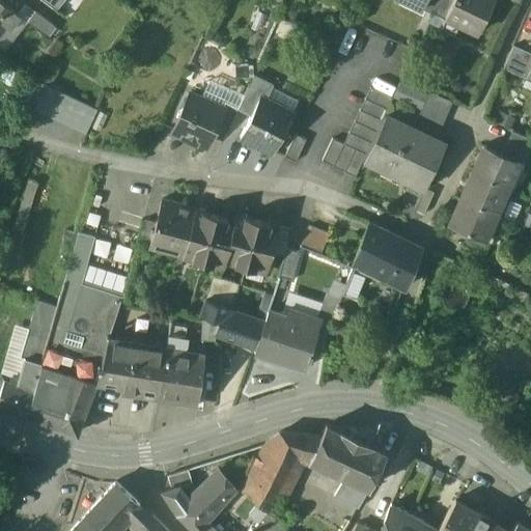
[(0,0),(0,32),(5,26),(9,29),(20,16),(0,0)]
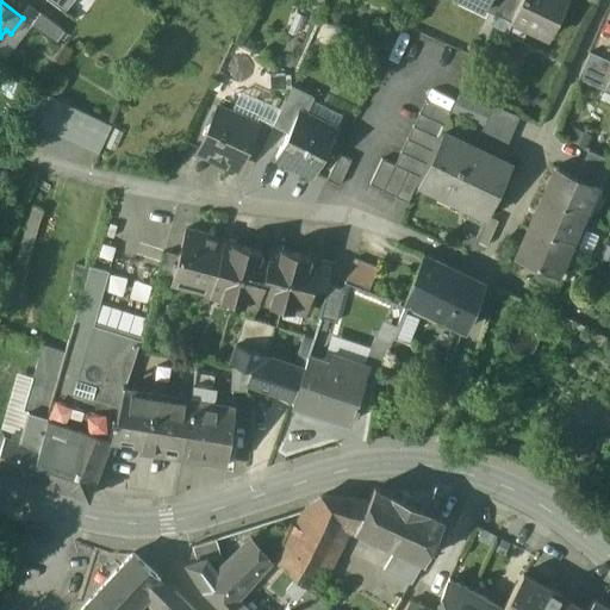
[(48,0),(63,12),(73,0),(48,0)]
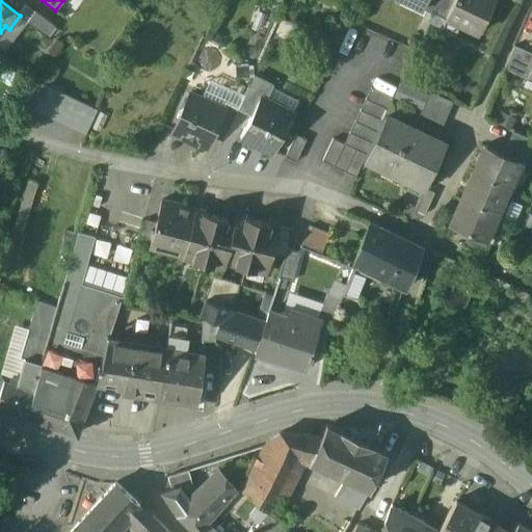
[(440,0),(425,0),(424,2),(421,8),(433,15),(440,0)]
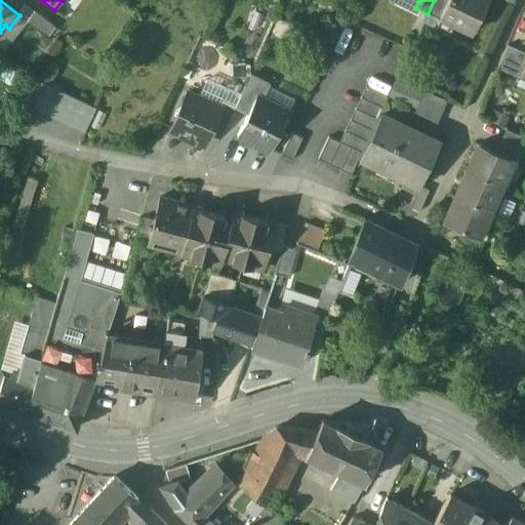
[(447,0),(434,0),(428,14),(440,19),(441,17),(440,16),(447,0)]
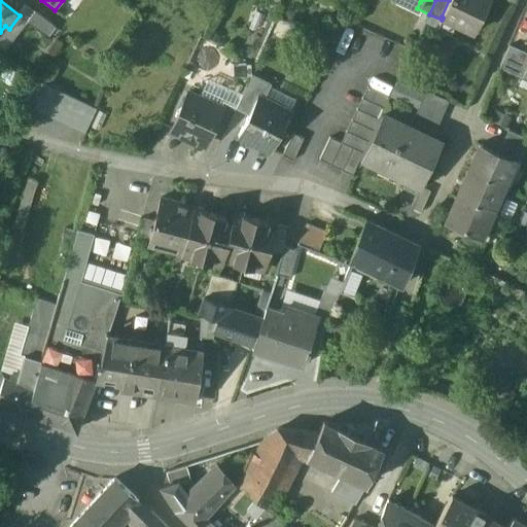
[(449,0),(442,16),(443,18),(473,33),(489,0),(449,0)]
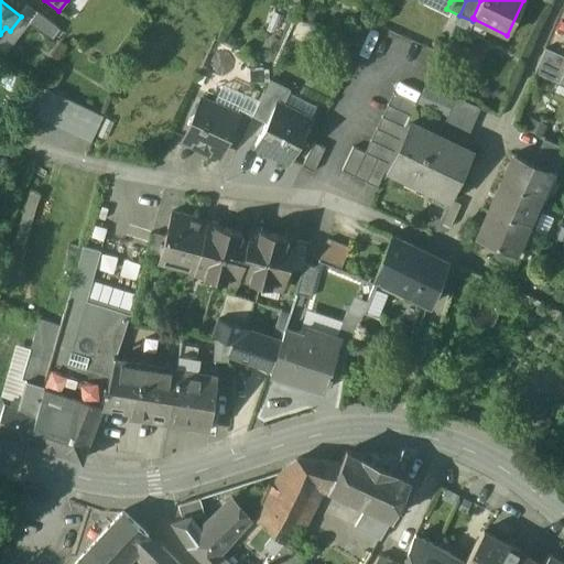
[(60,29),(36,11),(28,23),(51,41),(60,29)]
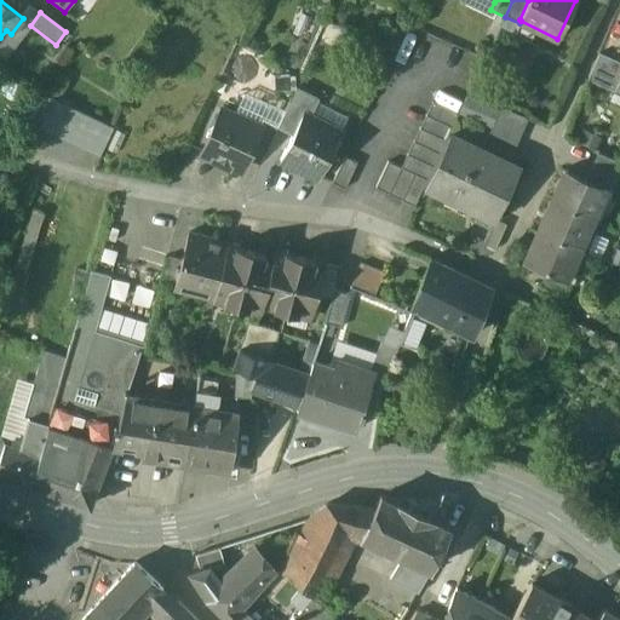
[(598,53),(587,80),(598,86),(610,59),(598,53)]
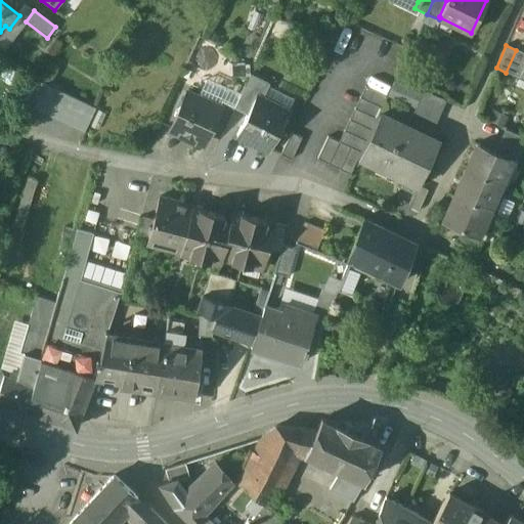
[(523,53),(516,50),(506,73),(518,78),(521,73),(520,72),(523,61),(523,53)]
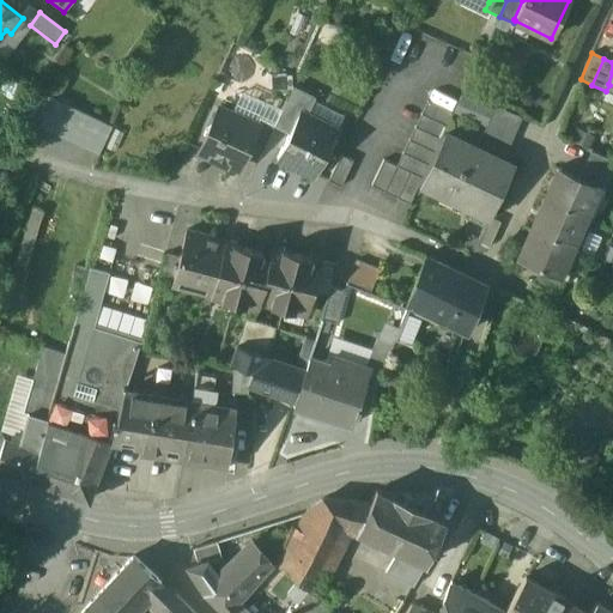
[(456,103),(484,121),(495,105),(467,86),(456,103)]
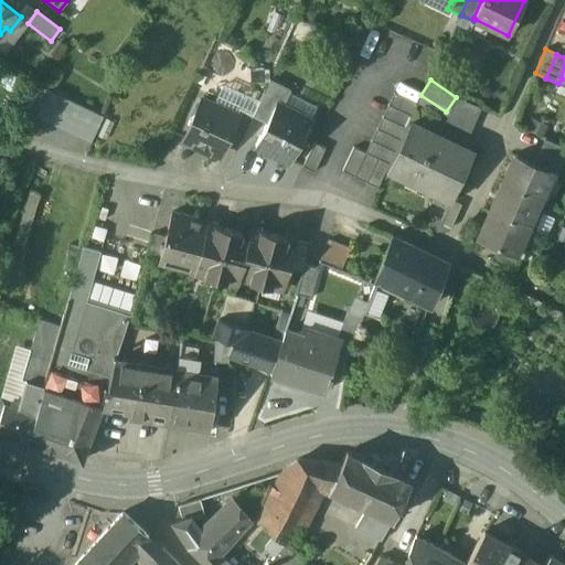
[(290,91),(268,81),(253,115),(253,116),(266,123),(276,103),(283,106),(290,91)]
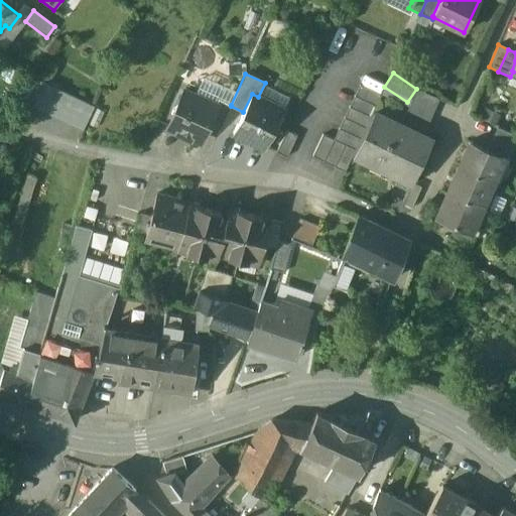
[(94,108),(39,82),(29,103),(84,129),(94,108)]
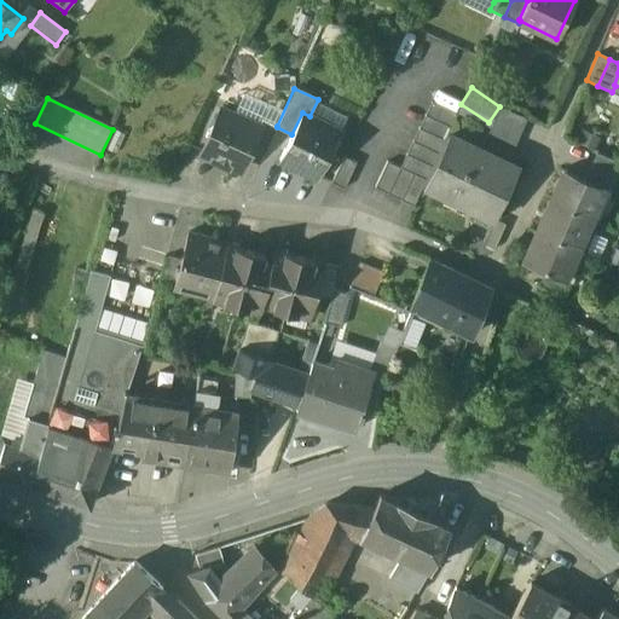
[(386,160),(374,186),(412,206),(457,114),(431,102),(399,166),(386,160)]
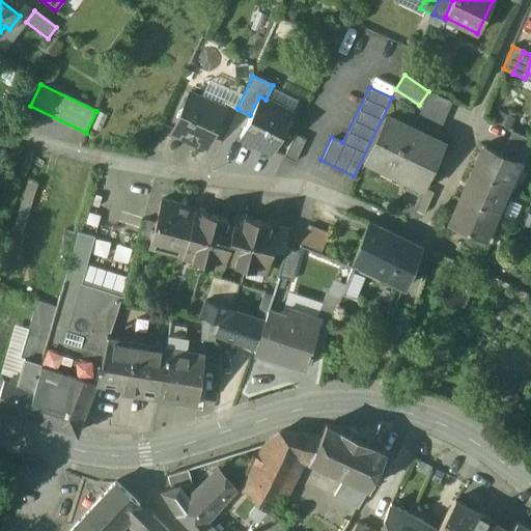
[(452,102),(429,91),(424,103),(447,113),(452,102)]
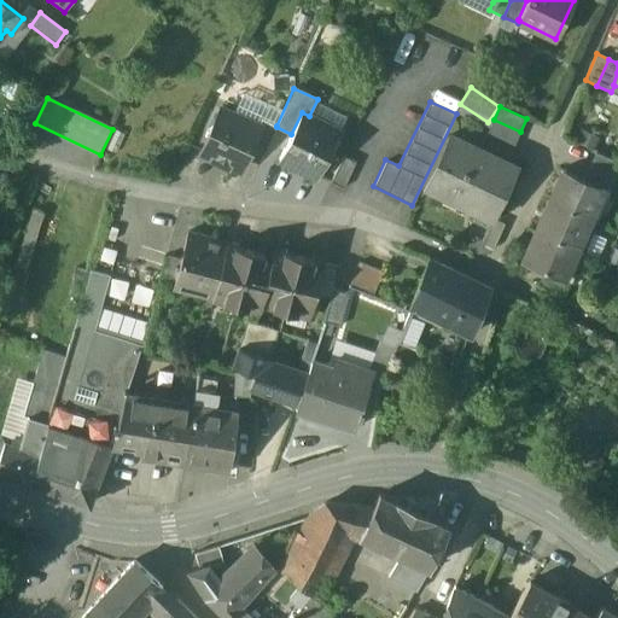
[(258,127),(221,109),(219,114),(214,115),(209,126),(210,132),(202,151),(203,155),(211,159),(216,157),(240,169),(249,151),(260,127),(258,127)]
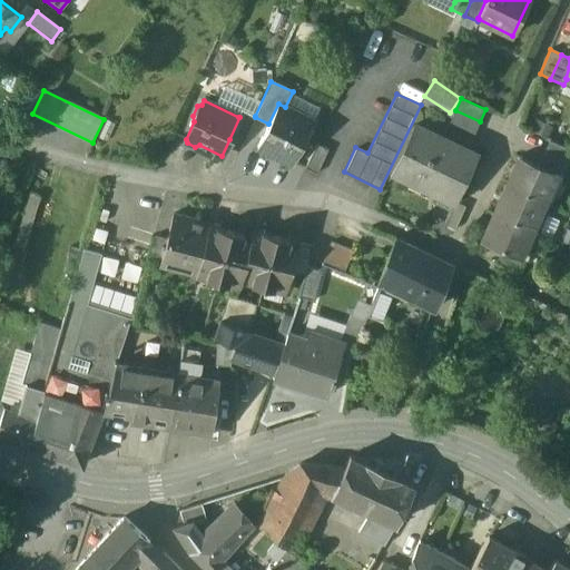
[(285,107),(278,104),(268,124),(257,147),(293,164),(314,121),(285,107)]
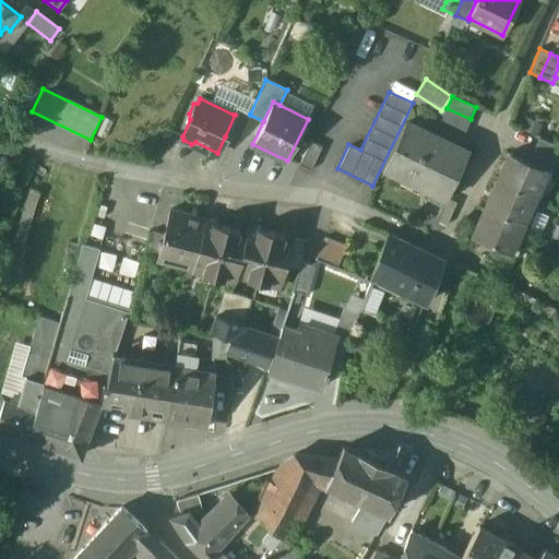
[(250,114),(237,107),(234,115),(235,115),(225,137),(237,142),(250,115),(250,114)]
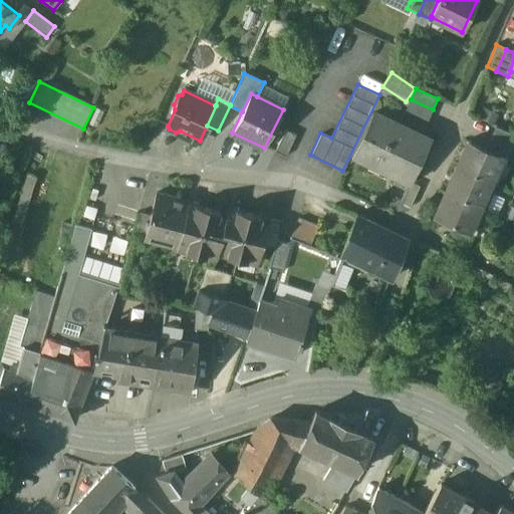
[(433,109),(411,99),(406,111),(428,121),(433,109)]
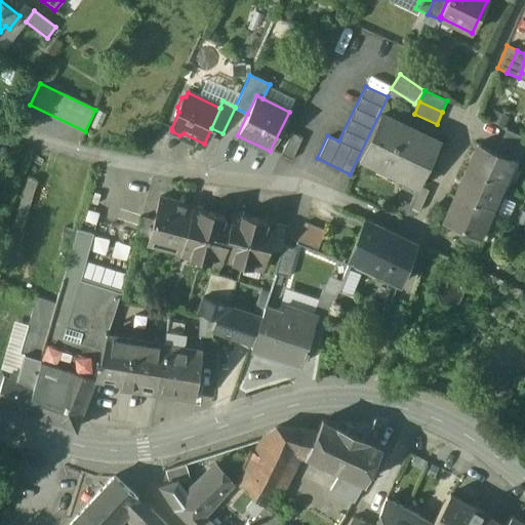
[(439,143),(379,113),(359,157),(418,186),(439,143)]
